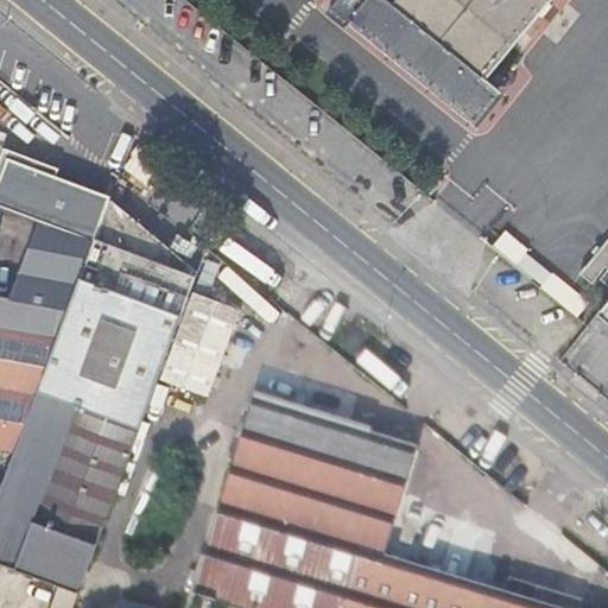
[(337,0),(324,17),(343,31),(359,13),(387,37),(378,49),(458,114),(550,0),(337,0)]
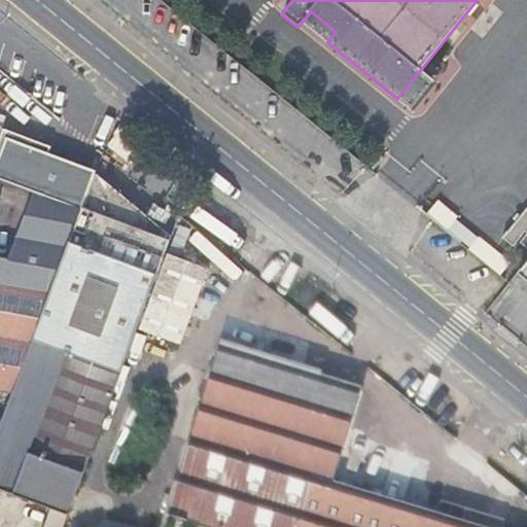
[(7,256),(0,254),(0,387),(12,389),(69,239),(81,207),(94,172),(46,152),(48,146),(1,130),(0,132),(0,181),(1,178),(32,189),(7,256)]
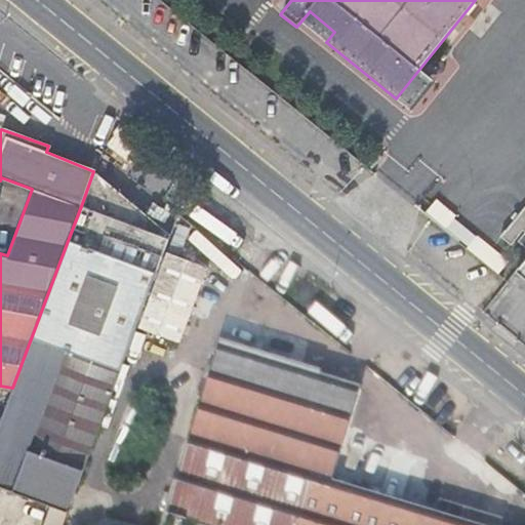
[(173,230),(93,171),(81,206),(69,238),(158,272),(173,230)]
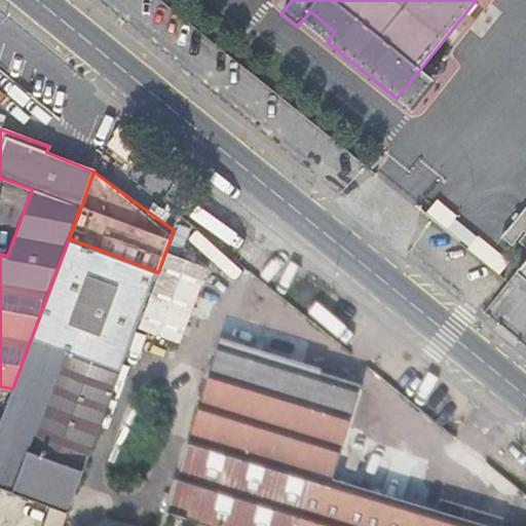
[(69,238),(12,388),(0,421),(0,488),(50,508),(43,525),(63,525),(158,272),(69,238)]
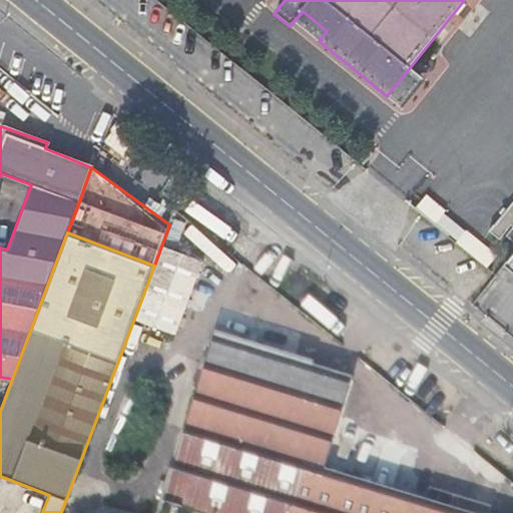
[(137,320),(176,334),(204,260),(165,244),(137,320)]
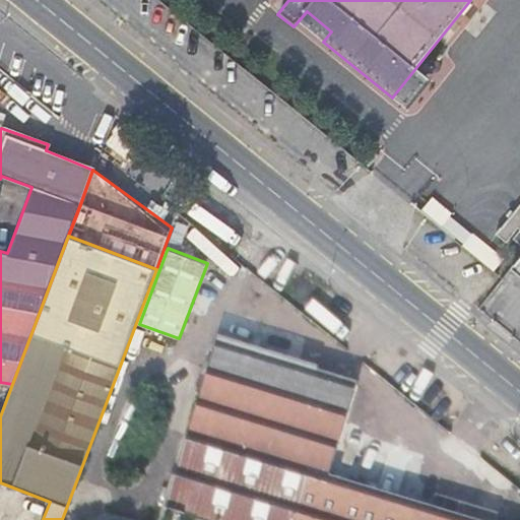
[(209,519),(470,519),(326,475),(354,383),(315,370),(316,368),(217,337),(166,507),(209,519)]
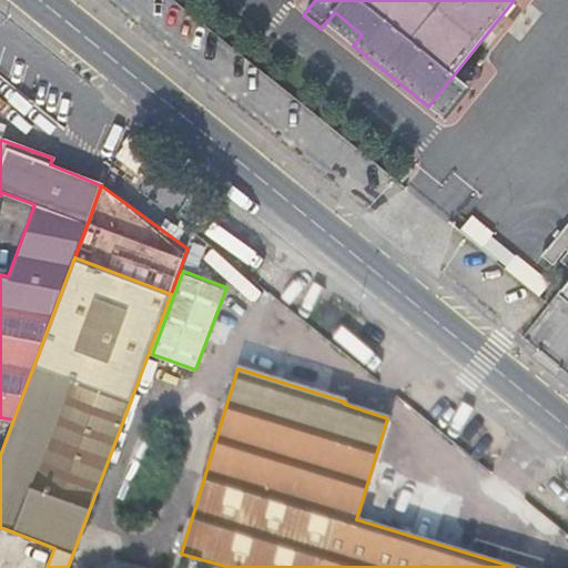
[(535,509),(521,499),(515,508),(528,518),(535,509)]
